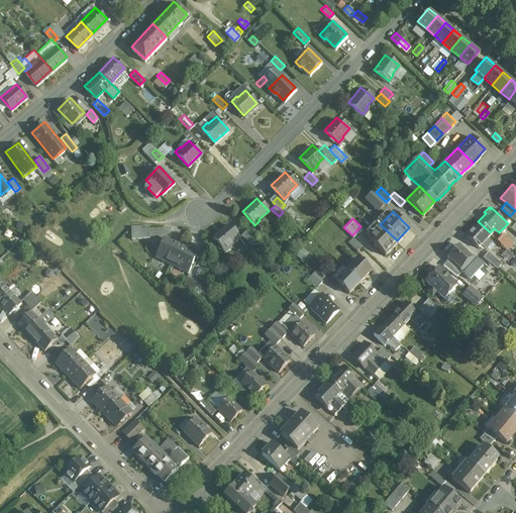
[(17,232),(22,232),(23,220),(14,220),(14,227),(17,228),(17,232)]
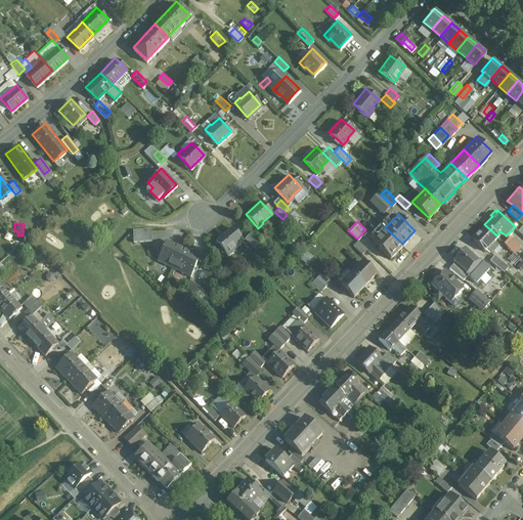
[(484,224),(477,231),(476,230),(472,234),(473,236),(472,237),(484,249),(486,246),(489,249),(491,248),(492,249),(497,244),(492,240),(496,235),(484,224)]
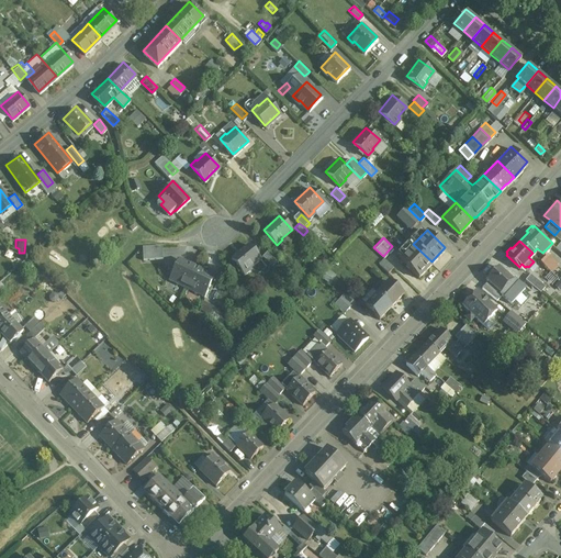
[(142,257),(161,257),(161,243),(142,244),(142,257)]
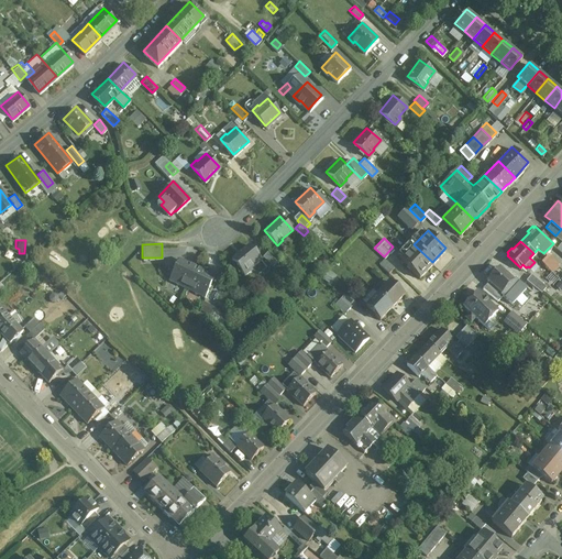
[(248,243),(231,258),(243,273),(251,267),(250,266),(260,258),(248,243)]
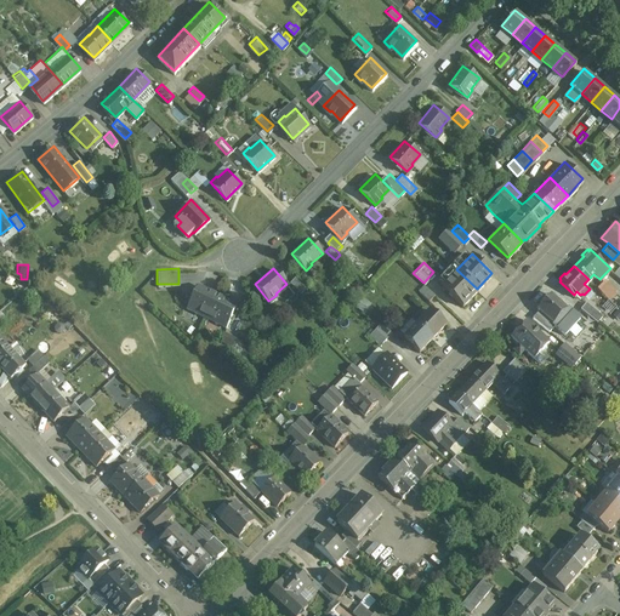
[(477,289),(456,269),(442,285),(461,304),(477,289)]
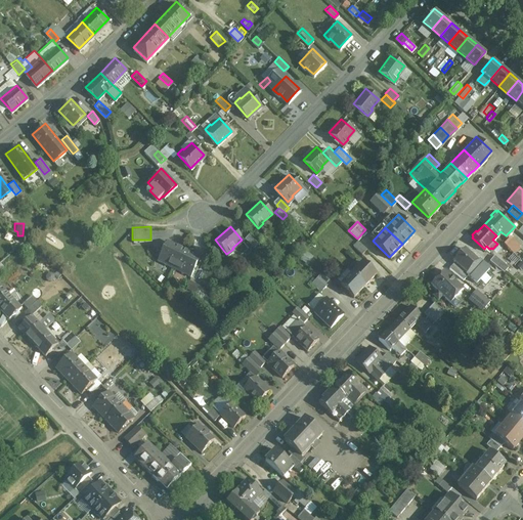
[(258,241),(249,232),(244,237),(253,246),(258,241)]
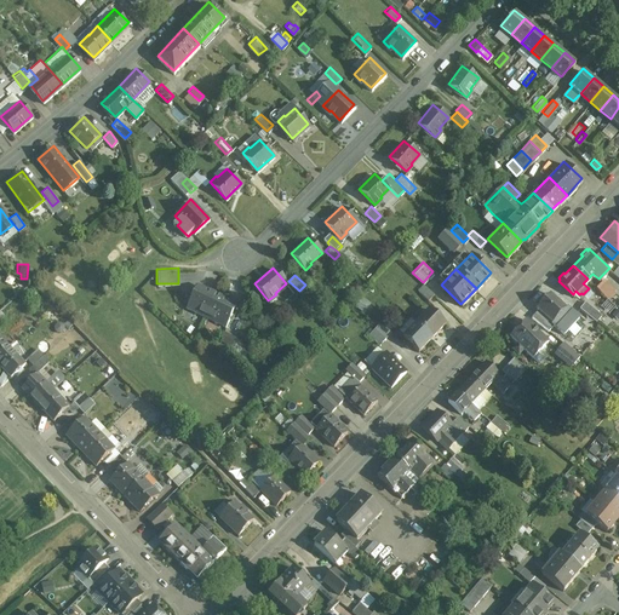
[(603,277),(595,286),(603,293),(611,286),(603,277)]
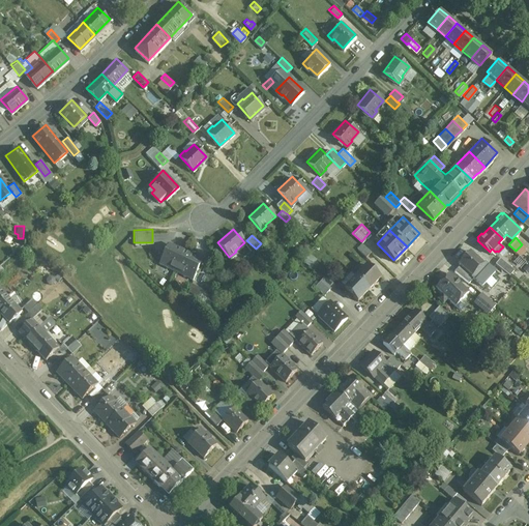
[(371,250),(361,241),(356,246),(365,255),(371,250)]
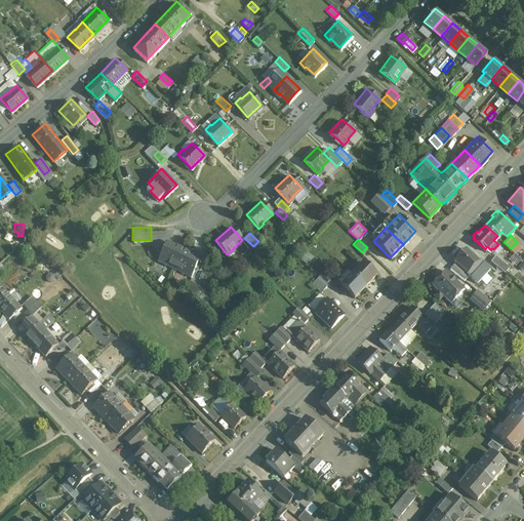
[(183,248),(166,241),(158,258),(166,264),(167,262),(174,266),(183,248)]
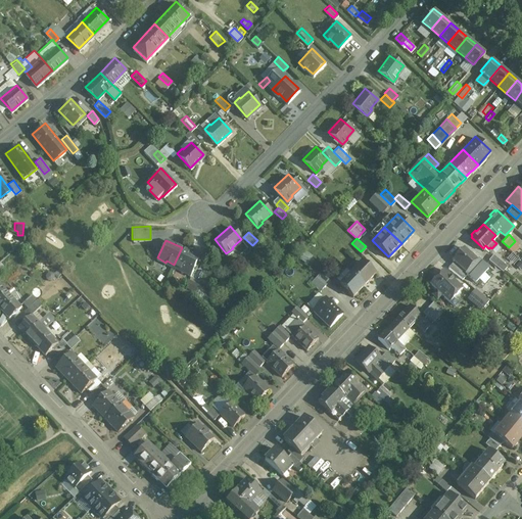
[(463,245),(452,257),(465,270),(476,258),(463,245)]
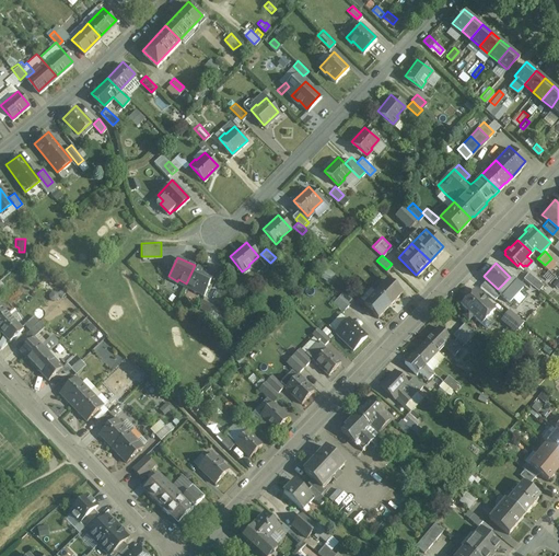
[(212,274),(195,265),(186,284),(194,287),(193,289),(202,293),(212,274)]
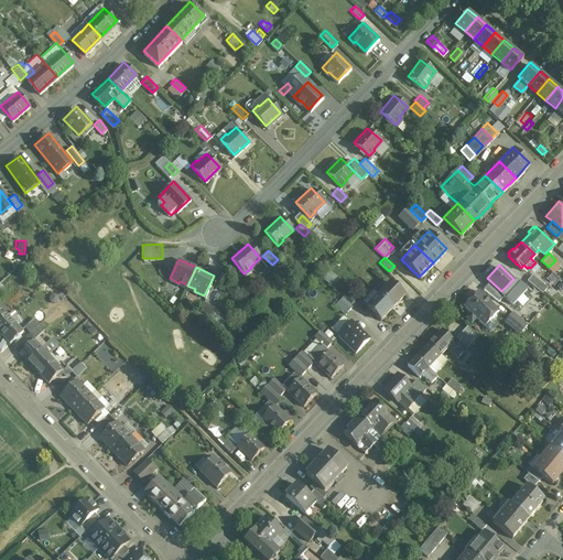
[(547,286),(531,272),(526,279),(530,282),(533,284),(534,286),(541,291),(547,286)]
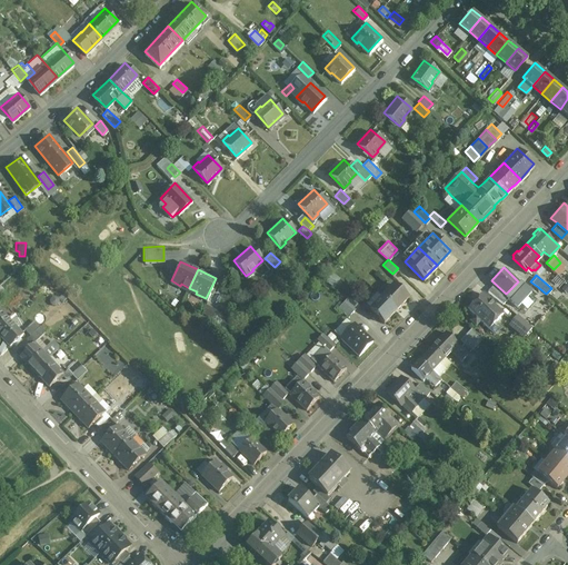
[(407,295),(394,281),(381,295),(395,308),(407,295)]
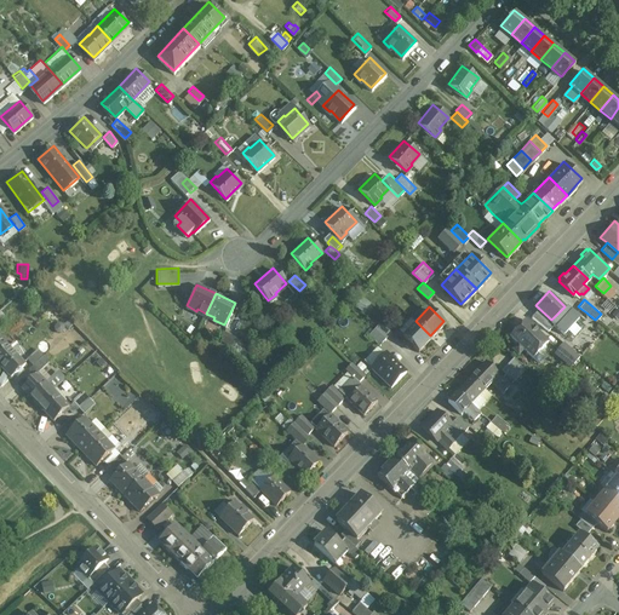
[(578,309),(574,315),(578,317),(579,316),(583,320),(588,314),(586,312),(583,310),(582,311),(578,309)]
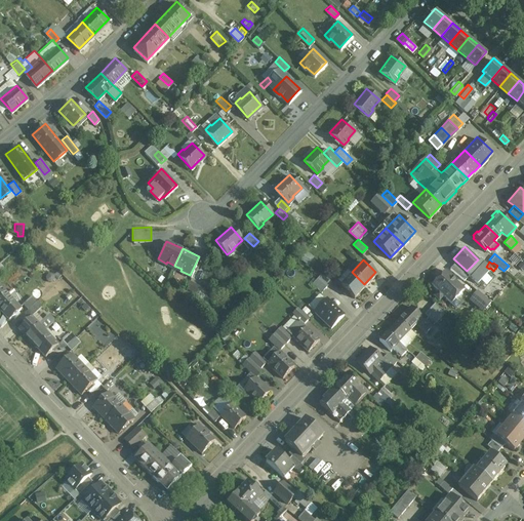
[(352,272),(347,267),(340,273),(347,278),(340,283),(353,295),(364,284),(352,272)]
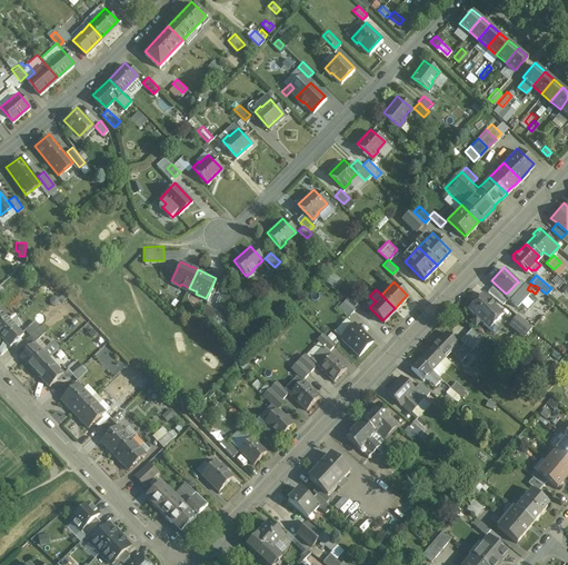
[(502,311),(481,291),(467,306),(475,313),(469,318),(475,324),(479,318),(488,326),(502,311)]
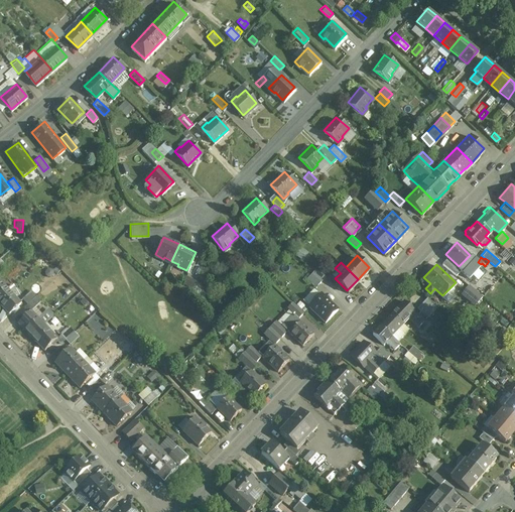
[(325,274),(315,266),(310,271),(319,280),(325,274)]
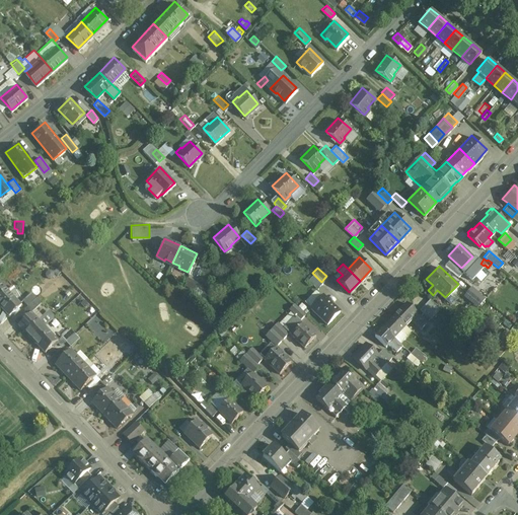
[(321,282),(312,273),(308,278),(317,287),(321,282)]
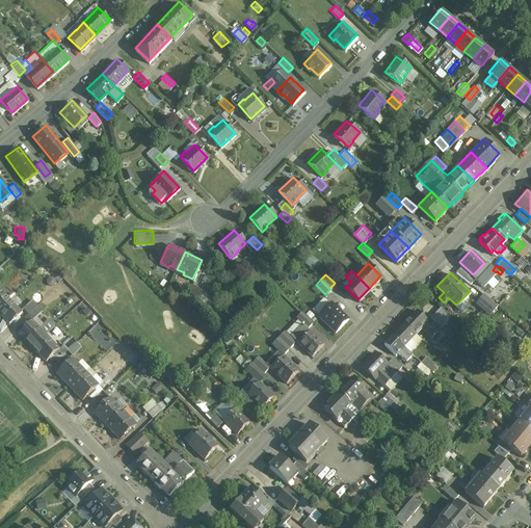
[(496,305),(482,292),(477,298),(492,310),(496,305)]
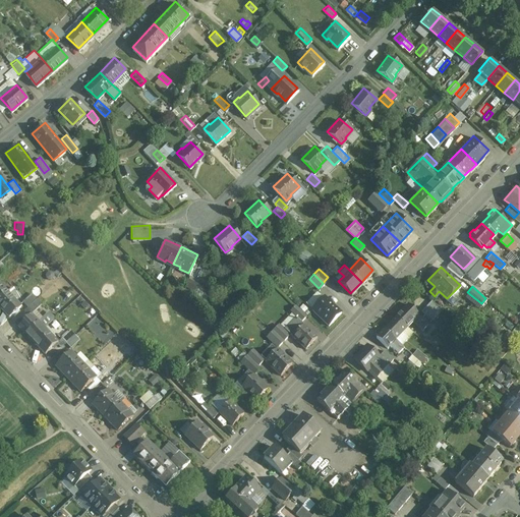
[(20,304),(6,289),(0,294),(0,306),(8,316),(20,304)]
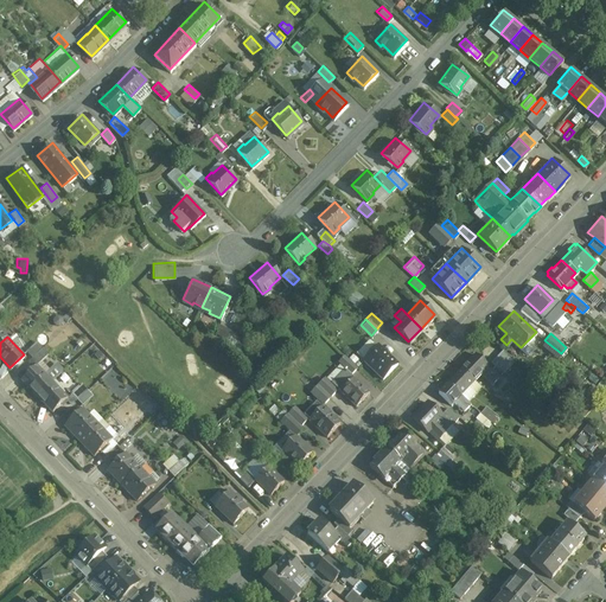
[(36,339),(25,350),(31,356),(42,346),(36,339)]
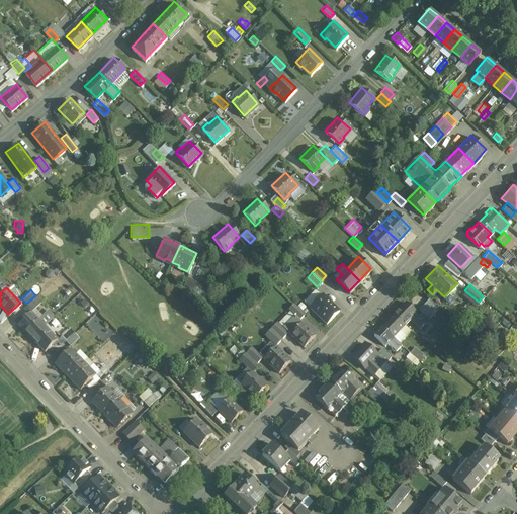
[(338,309),(322,292),(310,306),(326,321),(338,309)]
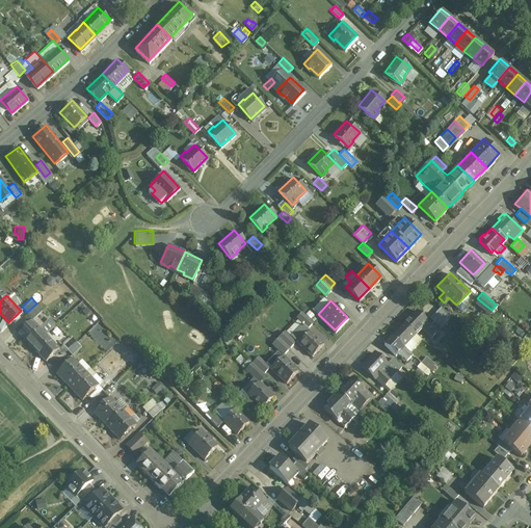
[(36,304),(27,312),(32,317),(42,309),(36,304)]
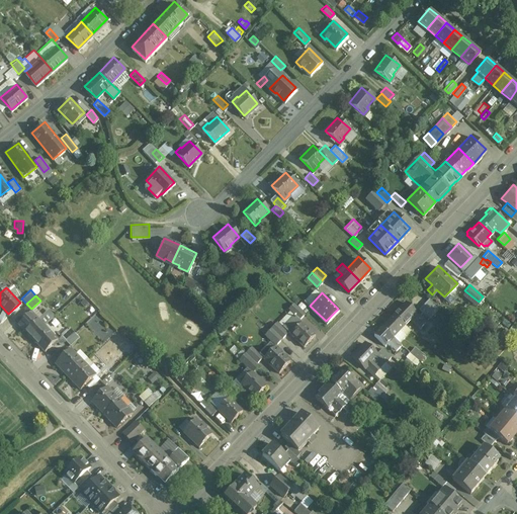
[(428,296),(418,308),(422,312),(428,317),(438,306),(428,296)]
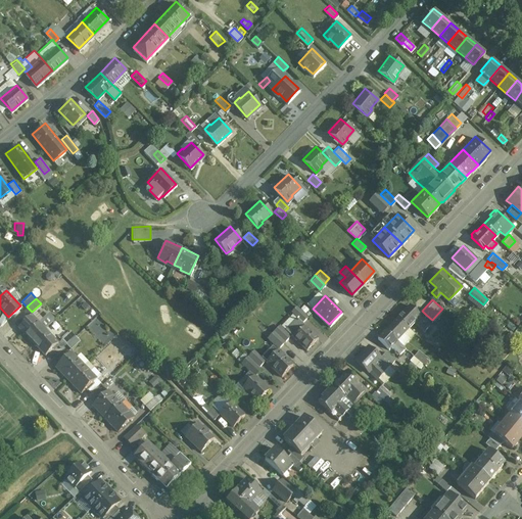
[(420,314),(409,302),(395,316),(408,327),(414,320),(423,329),(429,323),(420,314)]
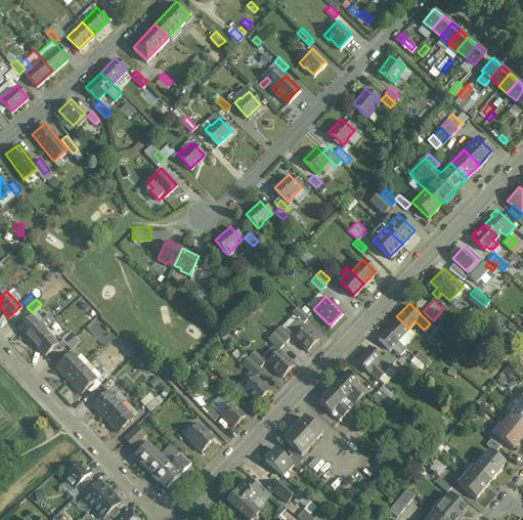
[(308,315),(297,305),(294,309),(297,312),(295,314),(303,320),(308,315)]
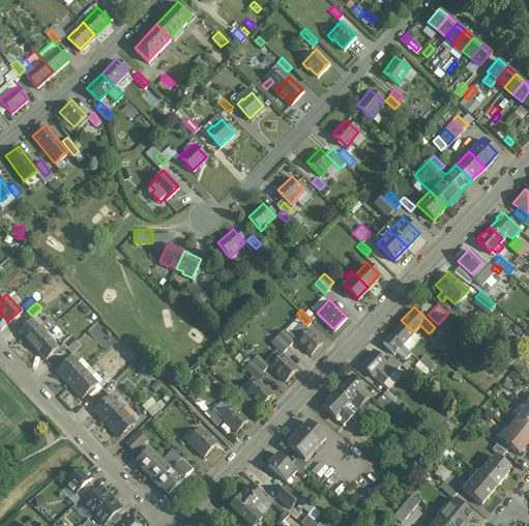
[(39,327),(30,318),(18,330),(31,344),(45,332),(46,330),(41,326),(39,327)]
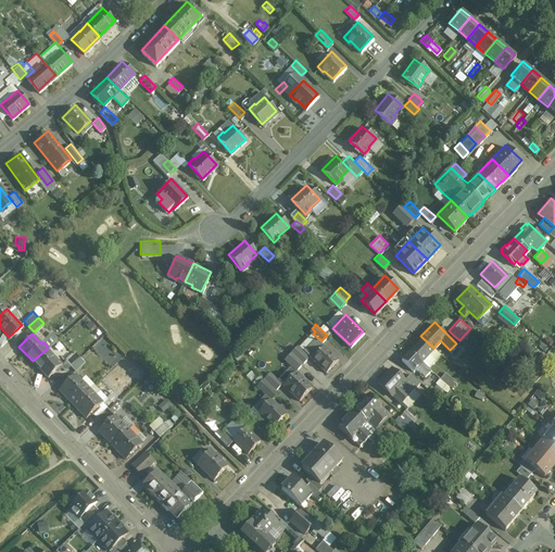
[(95,341),(108,359),(118,350),(105,334),(95,341)]
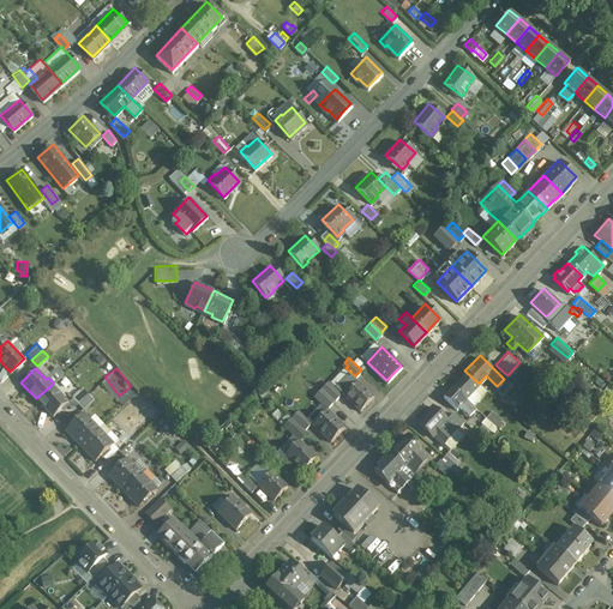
[(464,371),(451,386),(464,399),(466,398),(479,384),(464,371)]
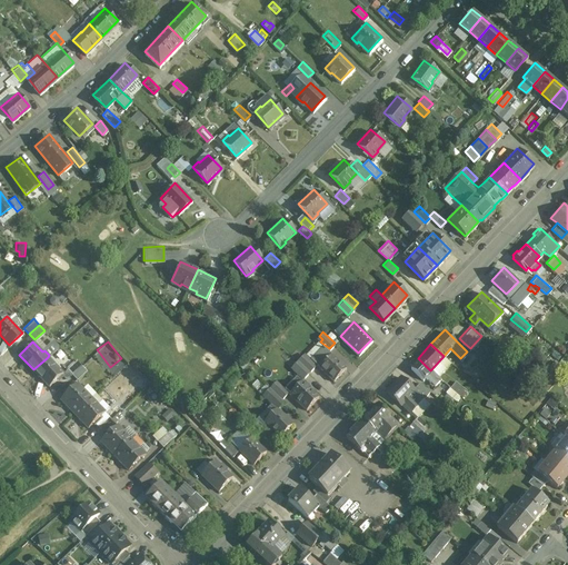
[(318,365),(332,379),(345,366),(330,352),(318,365)]
